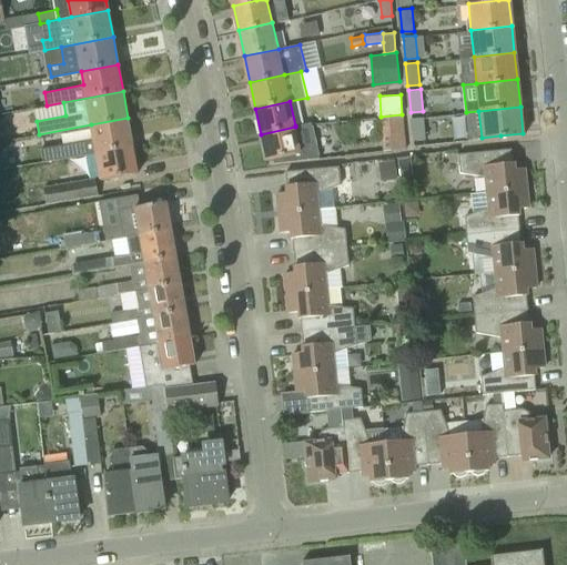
[(402,114),(381,117),(383,133),(387,133),(388,148),(405,145),(402,114)]
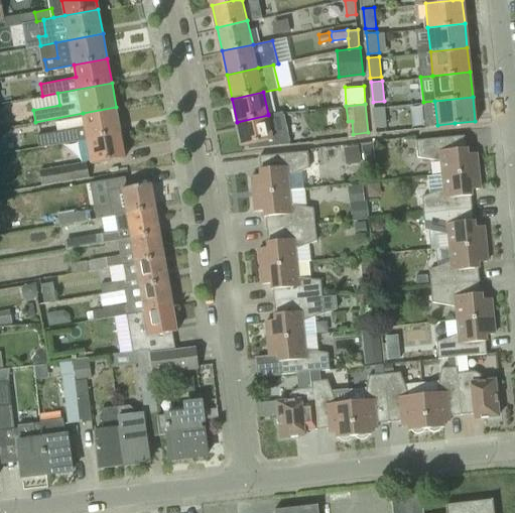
[(373,106),(375,126),(386,126),(384,105),(373,106)]
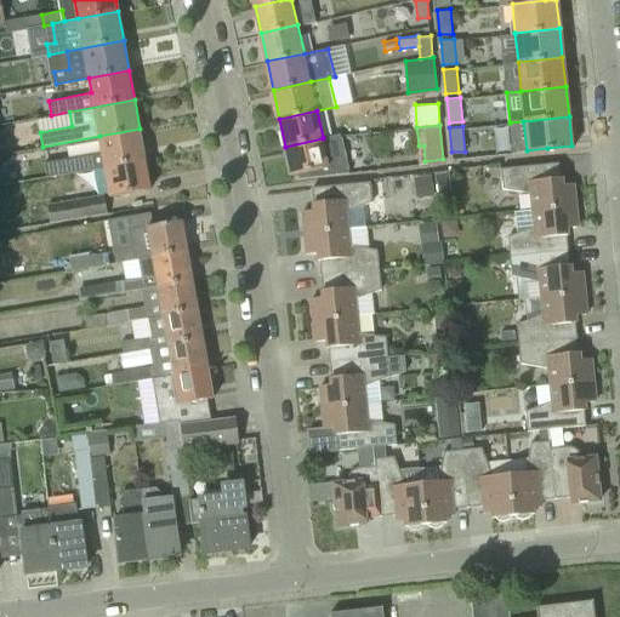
[(104,166),(144,159),(140,129),(100,136),(102,150),(46,161),(49,176),(104,166)]
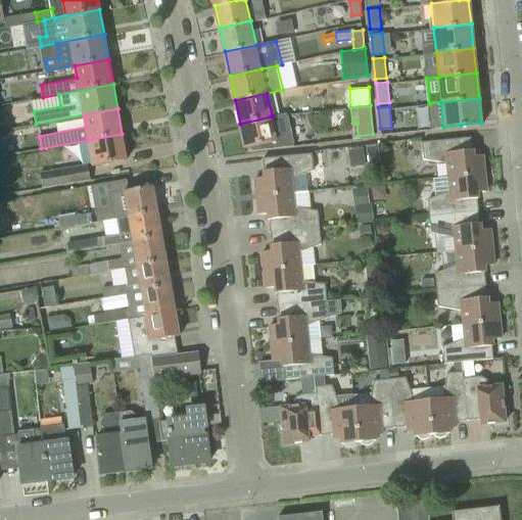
[(272,116),(240,124),(246,147),(251,146),(251,149),(294,144),(286,112),(272,115),(272,116)]
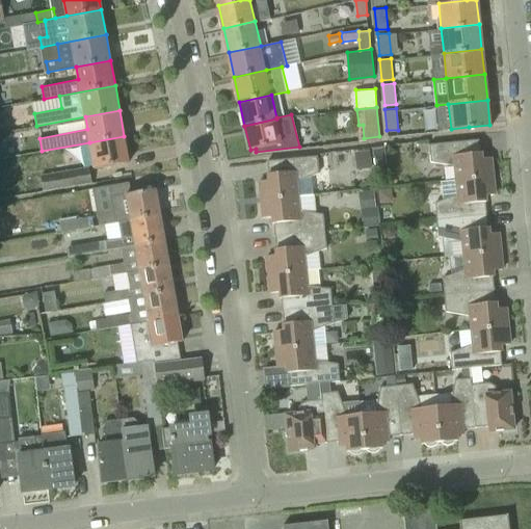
[(124,136),(89,142),(94,167),(129,161),(124,136)]
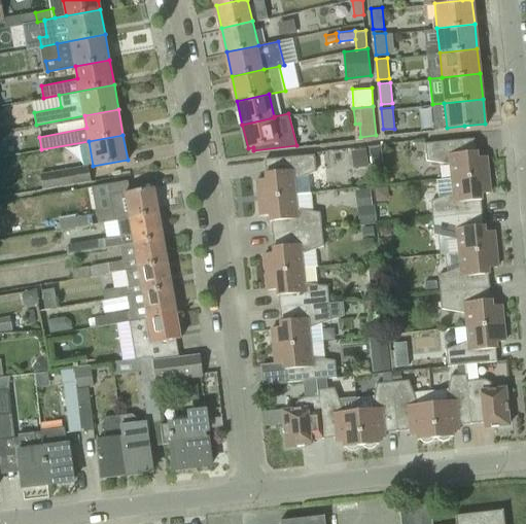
[(450,163),(452,177),(489,173),(487,155),(478,156),(477,149),(476,150),(475,137),(425,142),(426,159),(450,163)]
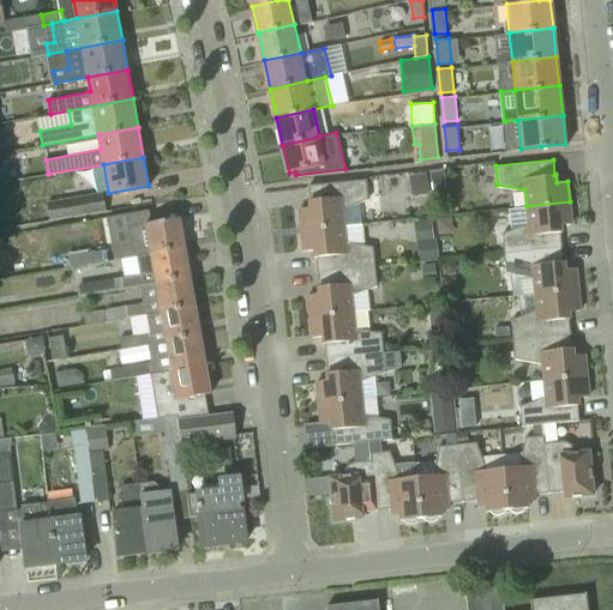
[(299,207),(301,229),(362,222),(361,201),(368,198),(366,179),(308,183),(310,199),(308,199),(310,206),(299,207)]
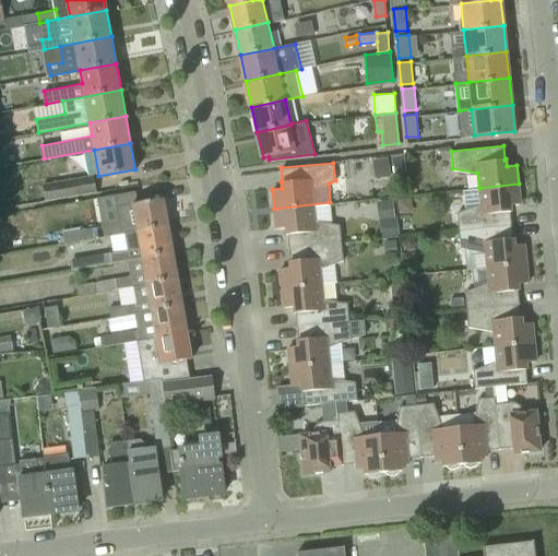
[(43,184),(45,200),(96,191),(94,175),(43,184)]
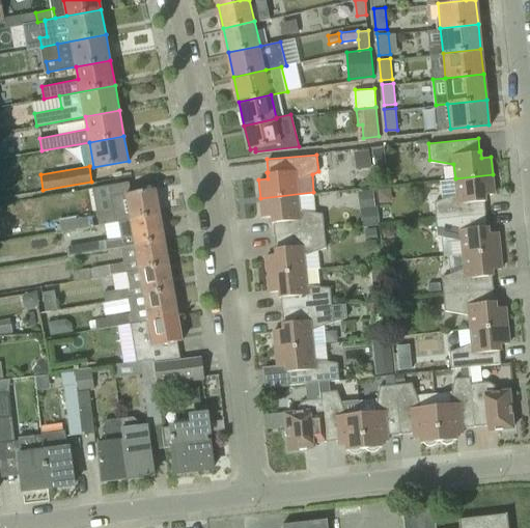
[(434,201),(436,218),(485,213),(484,200),(485,199),(484,193),(494,192),(493,174),(455,178),(440,179),(442,198),(434,201)]
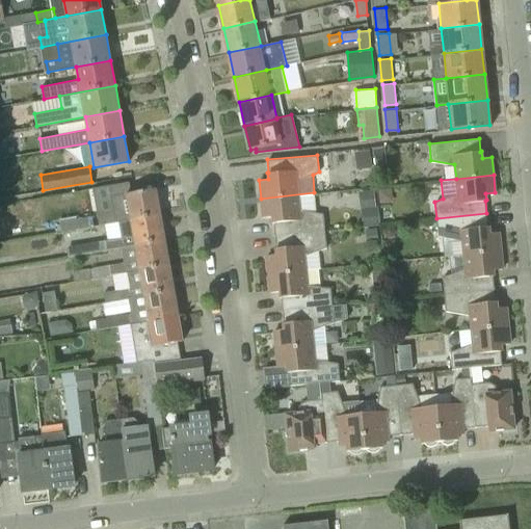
[(99,225),(117,220),(159,213),(154,188),(127,193),(110,195),(113,210),(97,213),(99,225)]
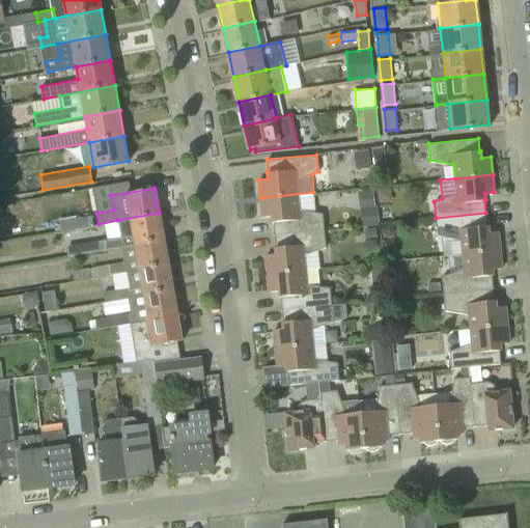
[(381,204),(365,204),(365,220),(389,219),(388,190),(380,190),(381,204)]
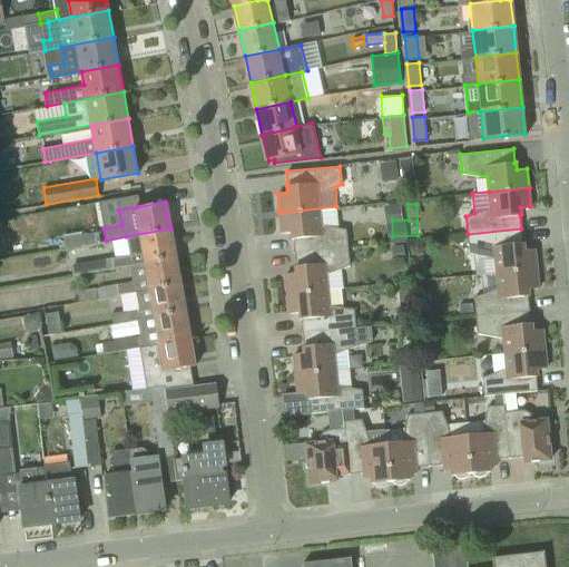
[(293,237),(294,252),(347,246),(346,228),(337,226),(336,206),(280,213),(282,232),(292,231),(292,237),(293,237)]
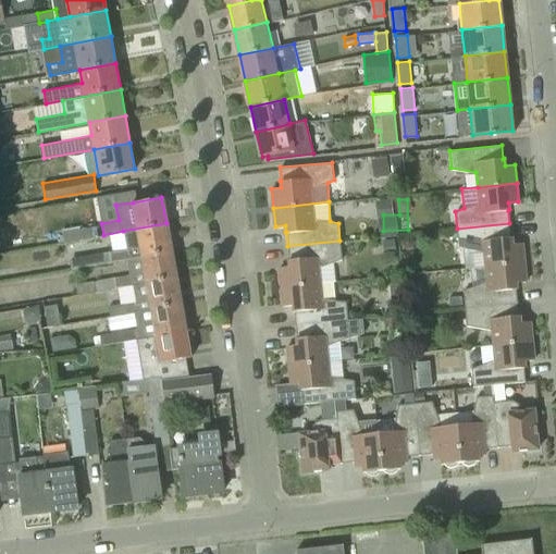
[(71,268),(126,258),(171,250),(167,223),(123,231),(126,247),(69,256),(71,268)]
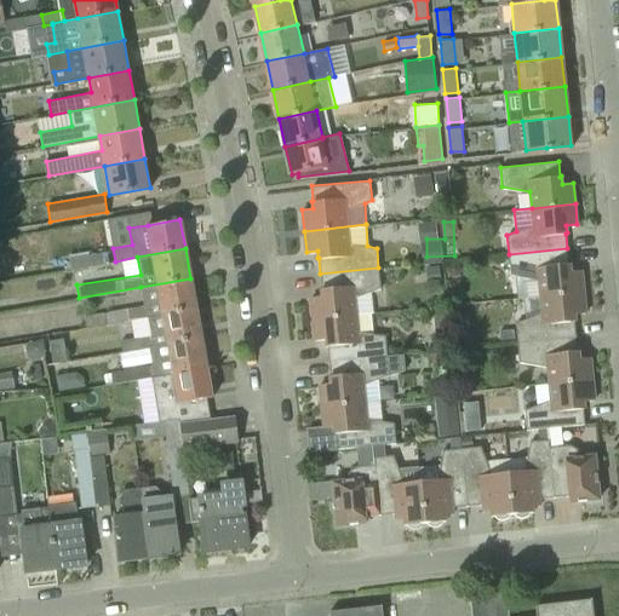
[(539,278),(540,295),(584,291),(582,270),(571,271),(569,263),(568,264),(567,248),(509,254),(511,274),(539,278)]
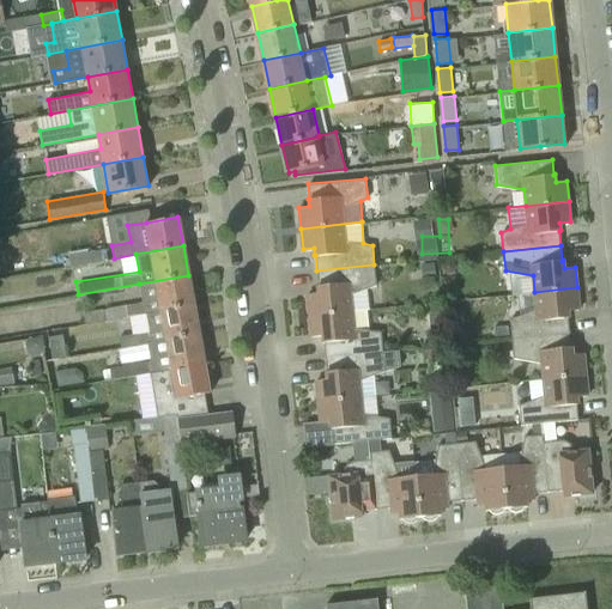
[(105,249),(88,251),(90,262),(107,260),(105,249)]
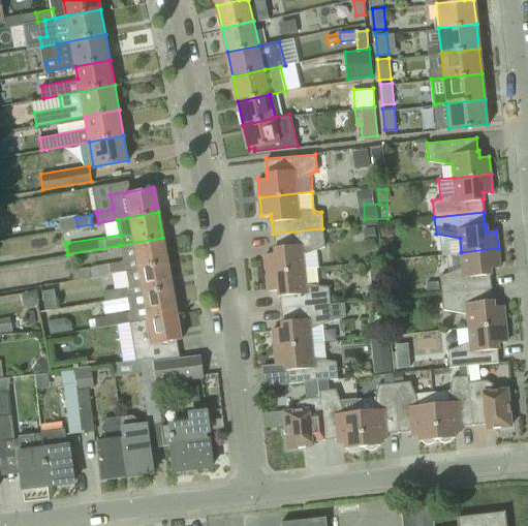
[(265,253),(267,272),(304,268),(302,253),(324,245),(322,228),(273,234),(275,246),(274,246),(274,252),(265,253)]
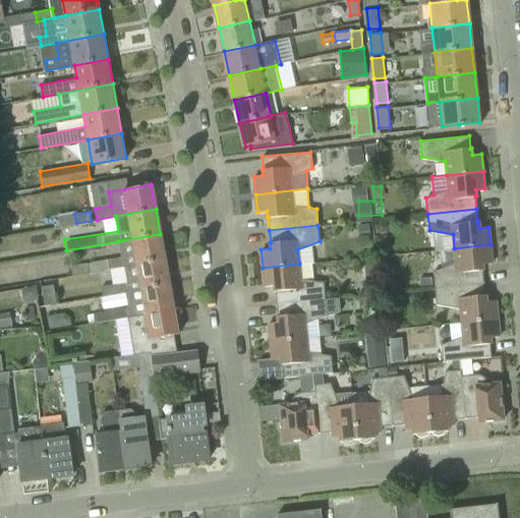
[(73,275),(124,266),(165,259),(160,234),(118,241),(120,256),(71,265),(73,275)]
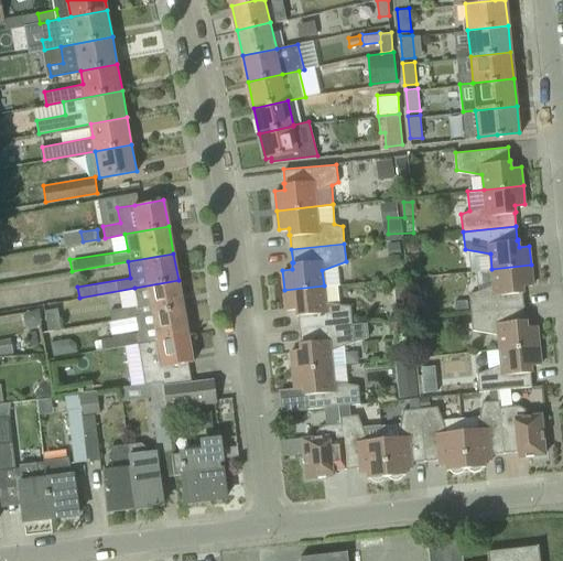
[(469,293),(471,311),(523,305),(522,292),(523,292),(522,284),(533,283),(531,265),(491,269),(493,283),(469,293)]
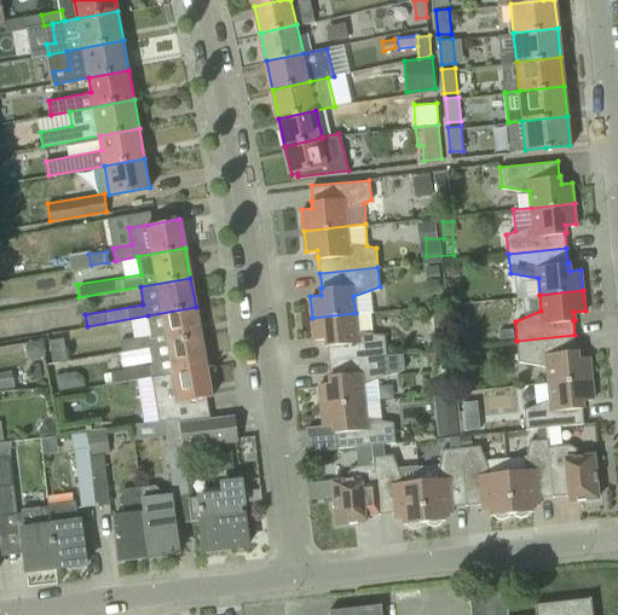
[(122,350),(149,346),(201,336),(196,307),(148,315),(150,334),(120,340),(122,350)]
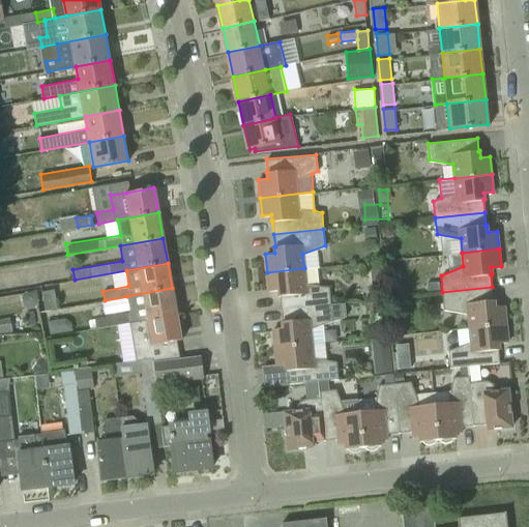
[(280,295),(282,309),(331,303),(329,287),(319,285),(318,266),(304,268),(267,272),(269,290),(278,289),(280,295)]
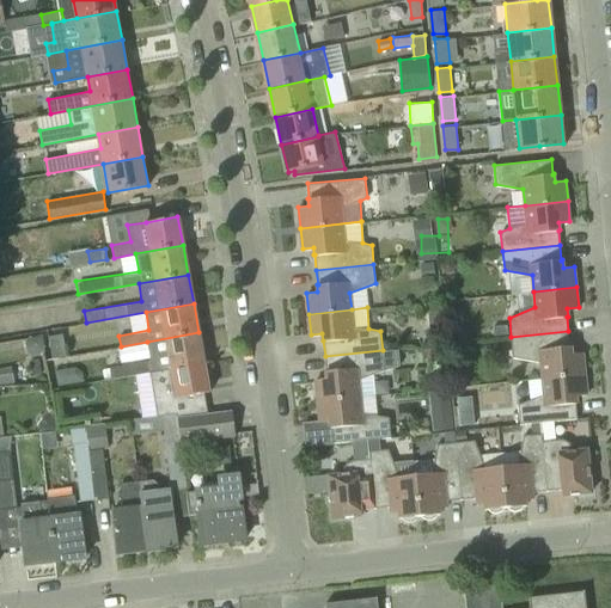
[(507,325),(493,326),(494,335),(508,333),(507,325)]
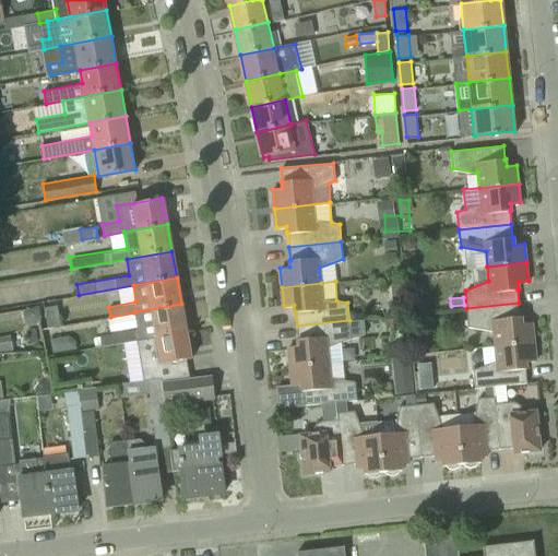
[(494,330),(495,345),(534,341),(532,322),(522,323),(522,317),(521,317),(519,303),(466,308),(469,326),(494,330)]
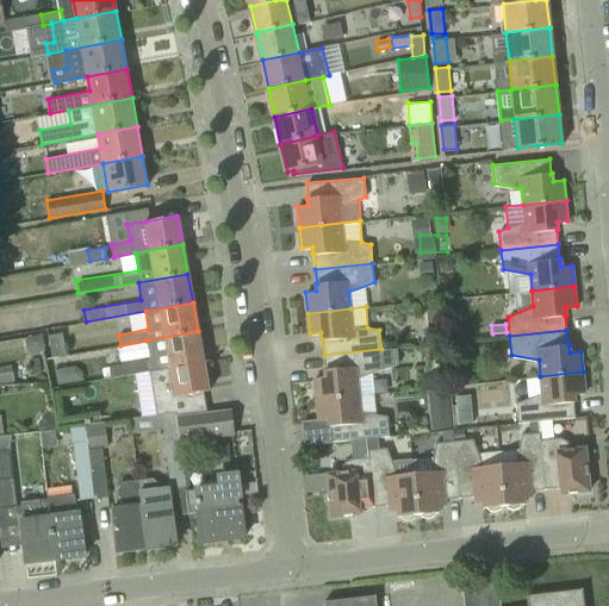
[(49,333),(53,356),(66,354),(62,331),(49,333)]
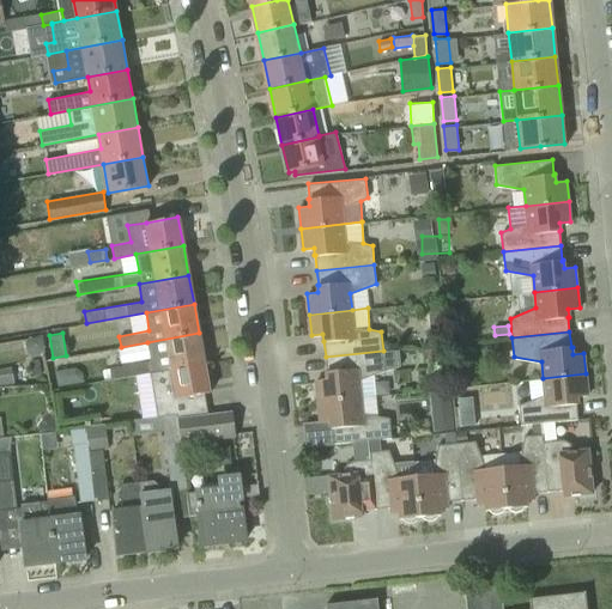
[(147,342),(150,360),(109,367),(111,378),(150,371),(150,372),(204,363),(199,333),(147,342)]
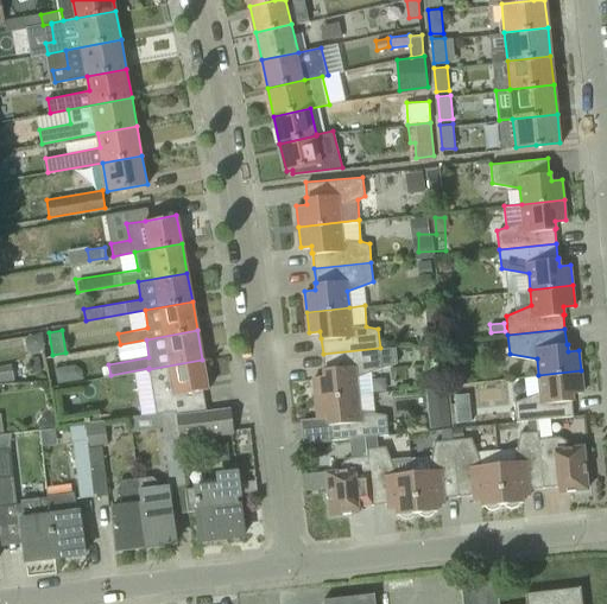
[(423,344),(425,368),(444,366),(443,343),(423,344)]
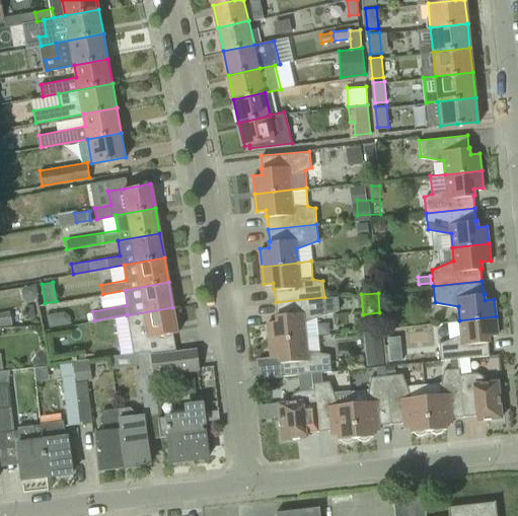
[(268,321),(269,340),(318,335),(317,317),(325,313),(339,308),(338,296),(324,297),(276,302),(277,314),(276,314),(277,320),(268,321)]
